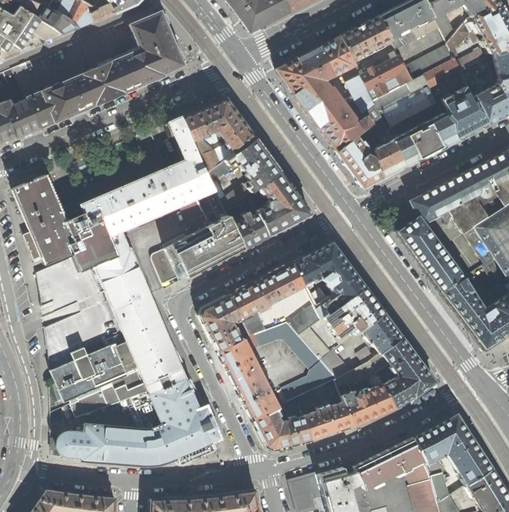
[(0,0),(0,7),(7,11),(8,10),(14,2),(21,6),(40,18),(65,34),(73,31),(80,28),(70,18),(48,7),(32,0),(0,0)]
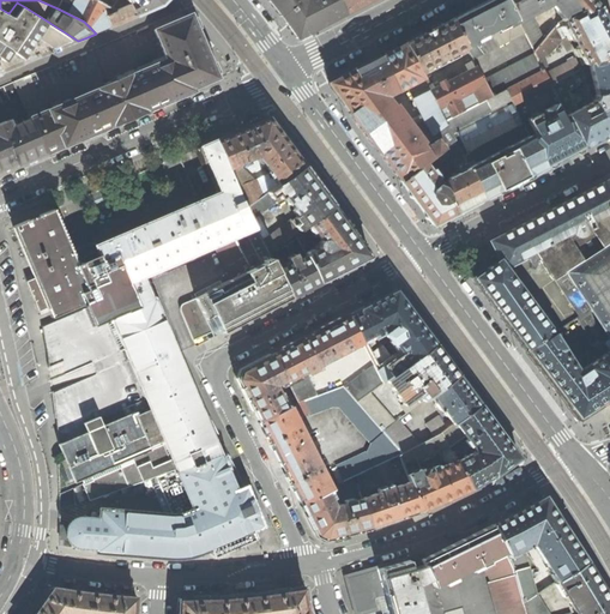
[(96,0),(38,0),(58,8),(84,22),(96,34),(104,30),(113,26),(108,14),(118,11),(96,0)]
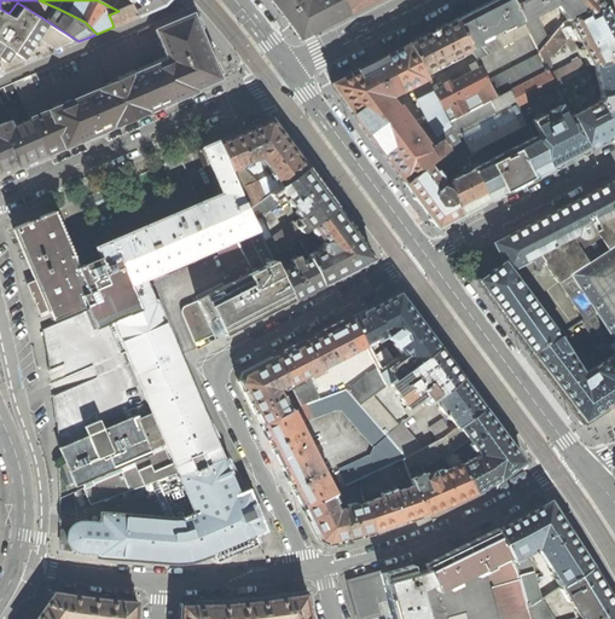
[(97,0),(119,11),(120,11),(133,6),(138,16),(164,4),(168,0),(97,0)]
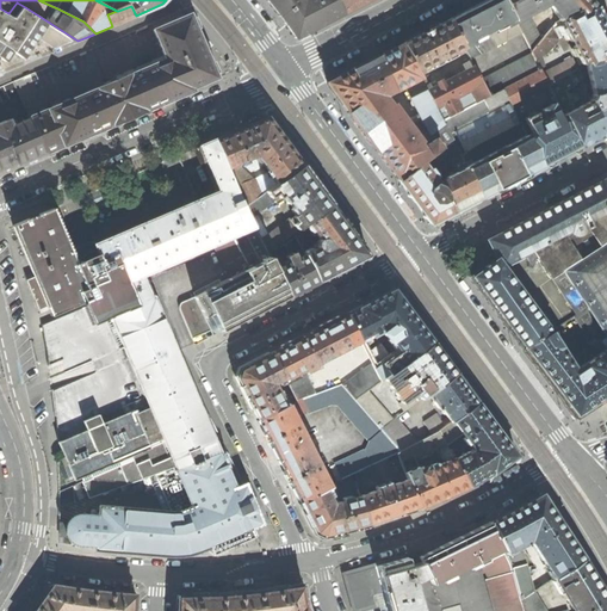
[(270,0),(277,7),(299,38),(324,25),(336,19),(346,14),(341,5),(344,4),(340,0),(270,0)]
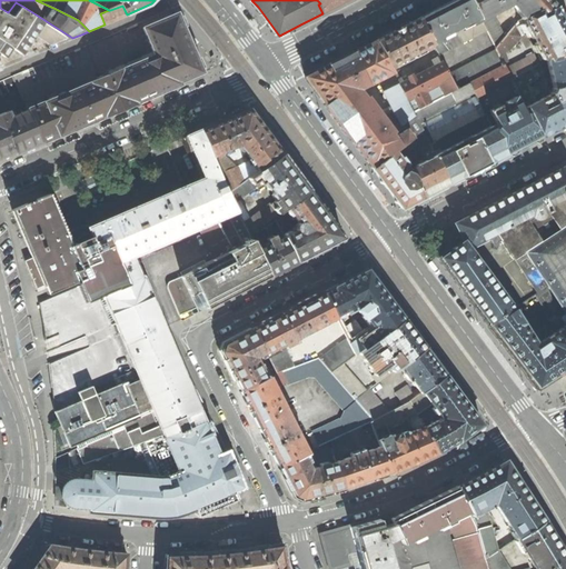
[(317,0),(320,3),(325,12),(341,3),(347,0),(317,0)]
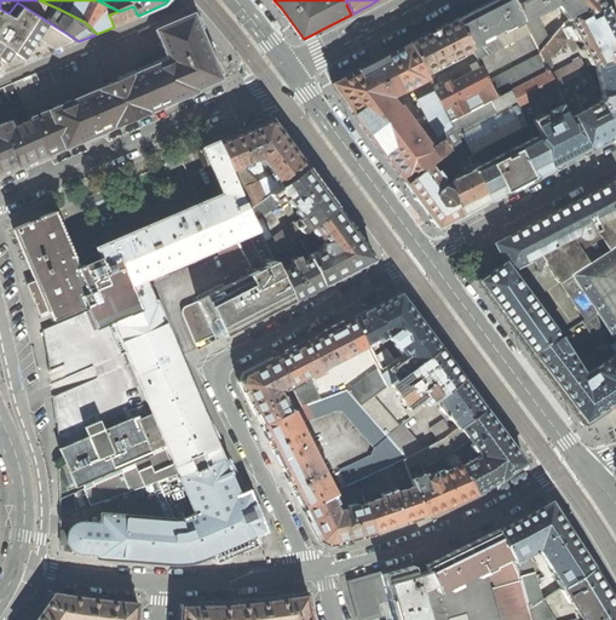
[(501,0),(491,6),(461,21),(476,50),(482,61),(495,55),(491,47),(494,46),(490,39),(500,34),(504,40),(506,40),(511,46),(534,35),(516,0),(501,0)]
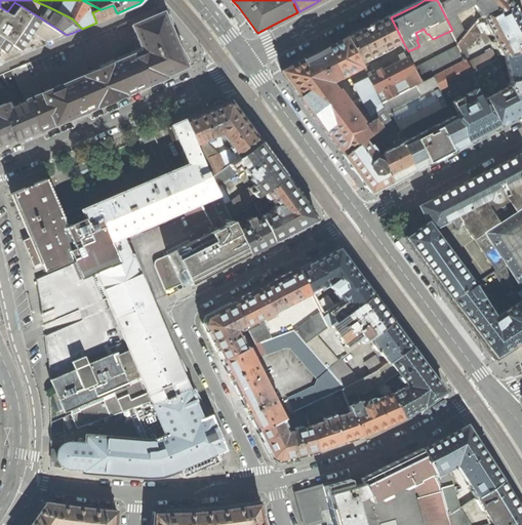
[(437,0),(452,30),(462,47),(464,51),(473,47),(482,36),(478,26),(469,35),(458,14),(455,14),(455,12),(475,2),(482,9),(480,12),(484,18),(481,22),(486,31),(490,30),(492,32),(492,33),(493,36),(496,35),(499,40),(497,42),(505,55),(508,54),(509,58),(521,54),(521,18),(516,8),(509,0),(437,0)]
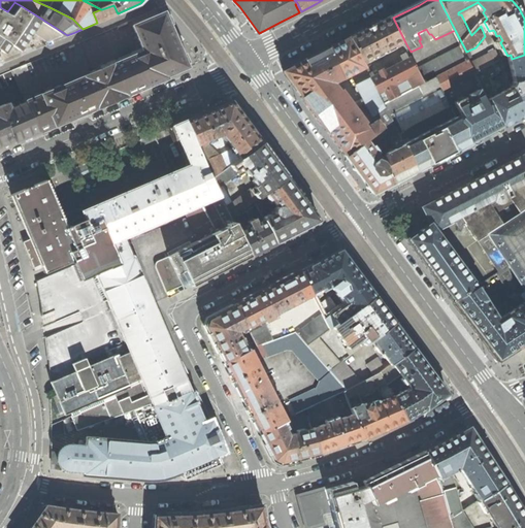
[(107,19),(118,13),(113,5),(102,9),(101,9),(93,12),(97,23),(107,19)]
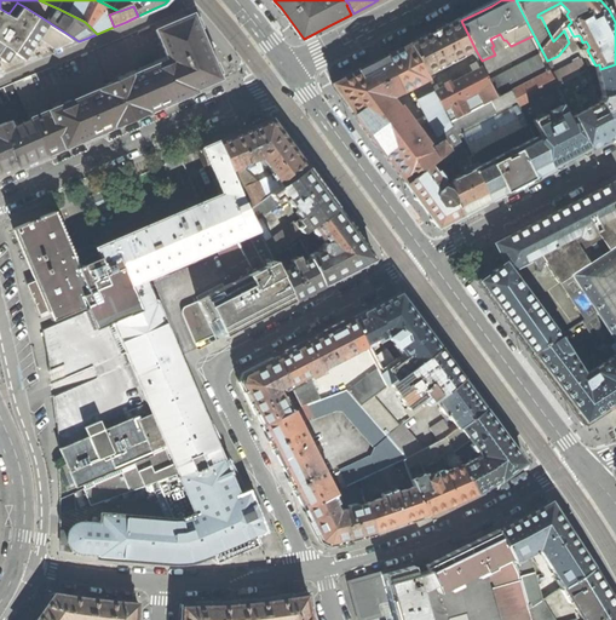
[(0,58),(1,57),(9,62),(16,51),(27,58),(41,38),(58,50),(79,41),(49,22),(26,7),(17,18),(10,12),(9,13),(0,9),(0,58)]
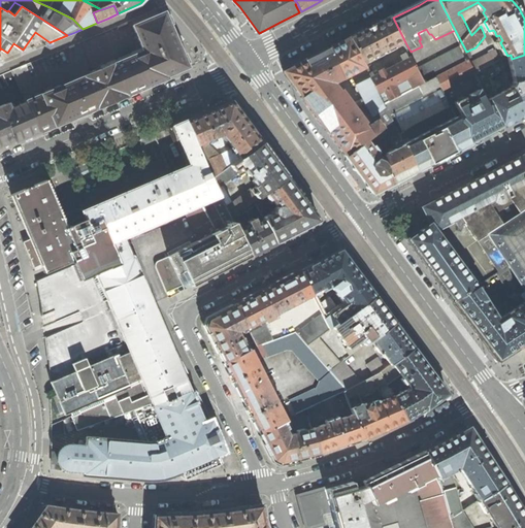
[(358,12),(356,8),(352,10),(346,14),(348,19),(354,14),(358,12)]
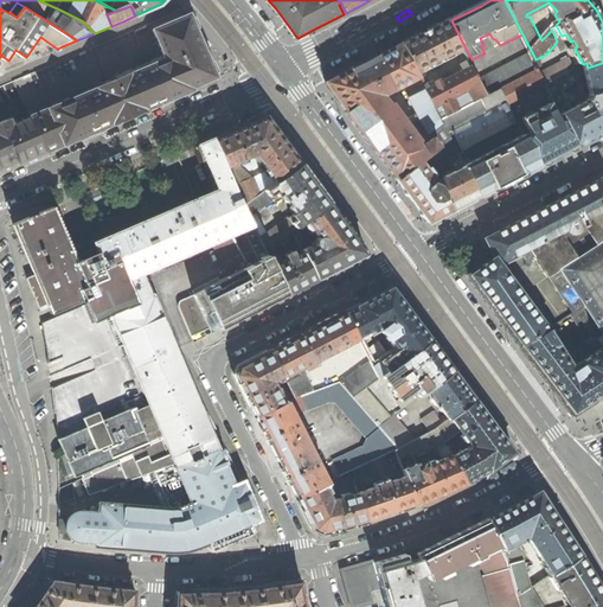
[(33,115),(33,117),(50,152),(72,142),(124,120),(140,114),(162,103),(196,90),(194,88),(219,77),(194,16),(159,30),(171,59),(33,115)]
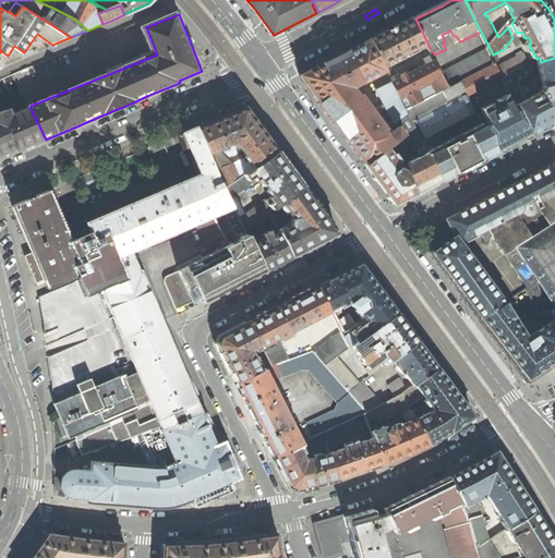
[(397,28),(373,40),(387,67),(429,45),(415,19),(397,28)]
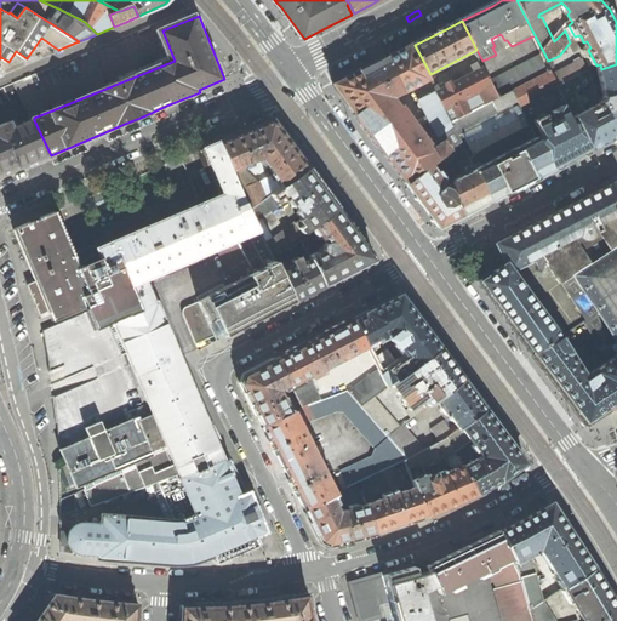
[(430,74),(415,45),(381,63),(337,85),(372,134),(410,184),(435,165),(466,143),(440,92),(436,87),(443,84),(438,77),(433,79),(430,74)]
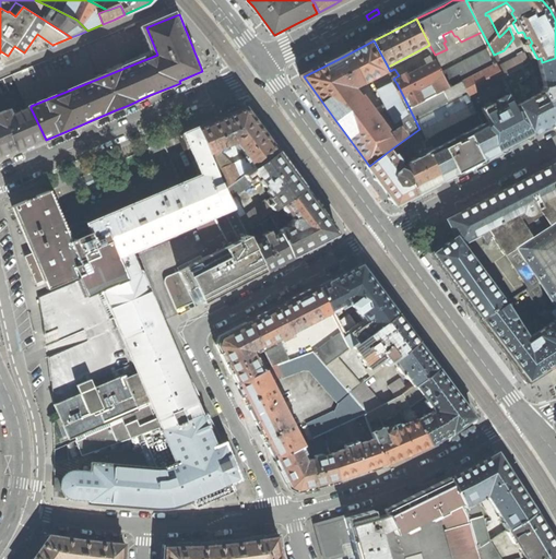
[(476,165),(501,153),(487,126),(473,96),(507,79),(501,69),(494,55),(492,50),(445,74),(438,61),(397,83),(420,129),(432,153),(446,181),(476,165)]
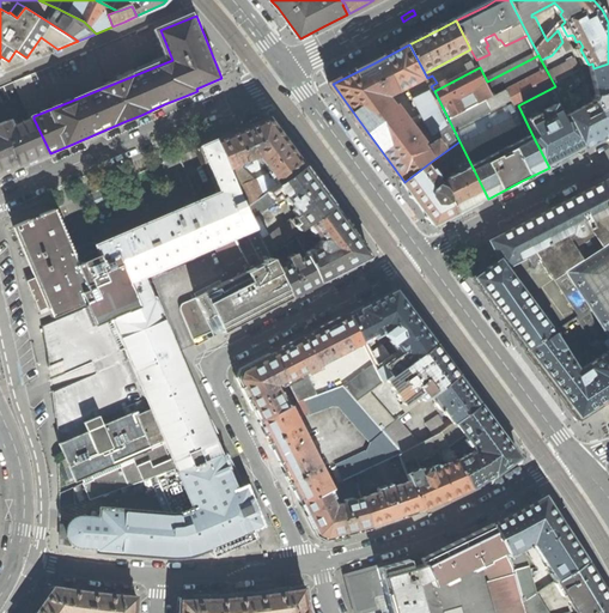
[(608,64),(594,68),(600,93),(596,104),(582,110),(580,108),(585,104),(583,102),(579,102),(578,99),(574,99),(572,95),(573,89),(582,85),(577,76),(584,71),(578,61),(549,76),(555,86),(570,117),(586,149),(608,137),(608,64)]
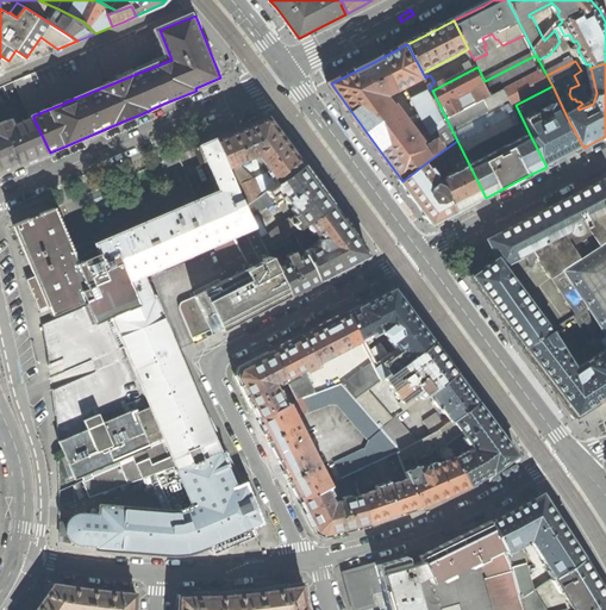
[(567,156),(583,148),(567,117),(564,119),(556,105),(545,111),(548,118),(544,119),(541,113),(529,118),(537,135),(531,137),(547,167),(567,156)]
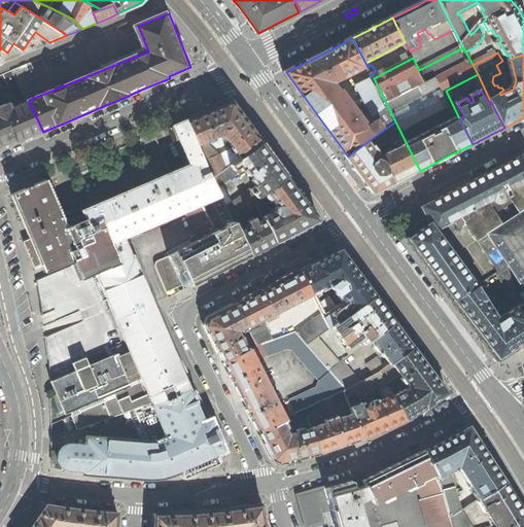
[(0,145),(4,144),(5,146),(12,143),(11,141),(16,139),(18,142),(21,141),(43,132),(29,102),(13,109),(12,106),(0,111),(0,145)]
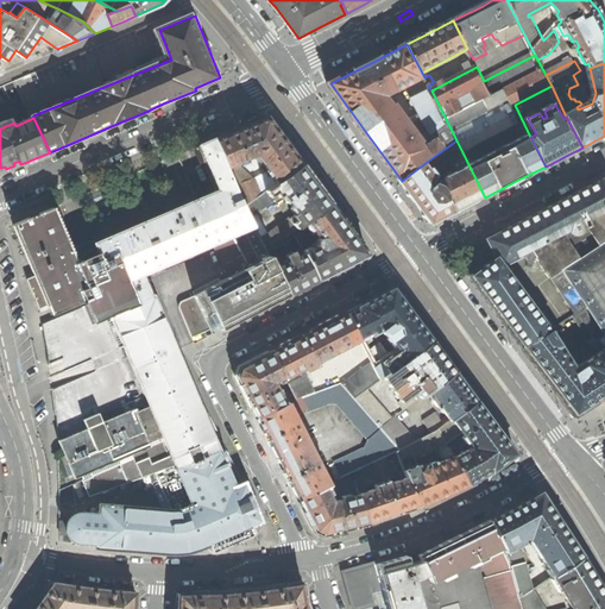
[(271,118),(220,139),(232,168),(259,156),(264,161),(265,161),(282,183),(306,165),(289,143),(271,118)]
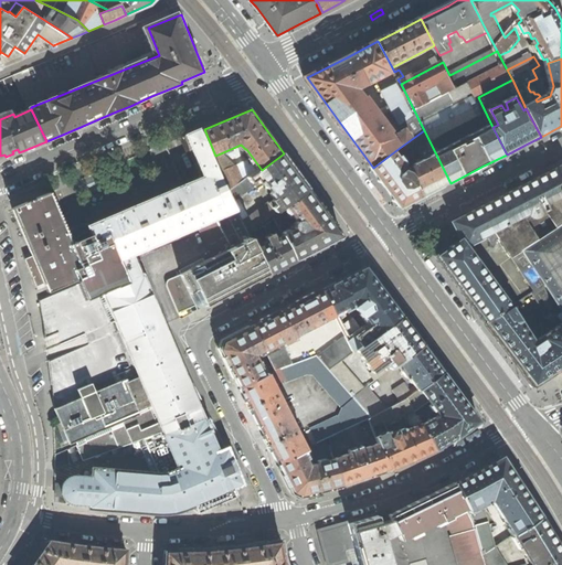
[(166,427),(167,430),(178,427),(189,423),(191,422),(194,420),(208,416),(205,412),(169,328),(147,276),(145,276),(135,255),(221,217),(237,247),(184,275),(194,295),(202,290),(210,307),(243,289),(274,274),(261,248),(253,234),(231,193),(222,173),(215,156),(204,129),(190,136),(191,138),(189,139),(192,148),(194,147),(204,171),(191,176),(194,182),(92,226),(95,235),(75,244),(54,194),(17,210),(35,253),(27,258),(35,274),(40,288),(50,287),(53,292),(95,274),(89,262),(104,256),(108,266),(110,265),(120,287),(107,294),(144,377),(130,383),(129,380),(139,375),(136,369),(117,377),(119,383),(99,392),(95,384),(81,390),(84,398),(59,408),(74,445),(78,444),(145,415),(142,411),(156,405),(166,427)]
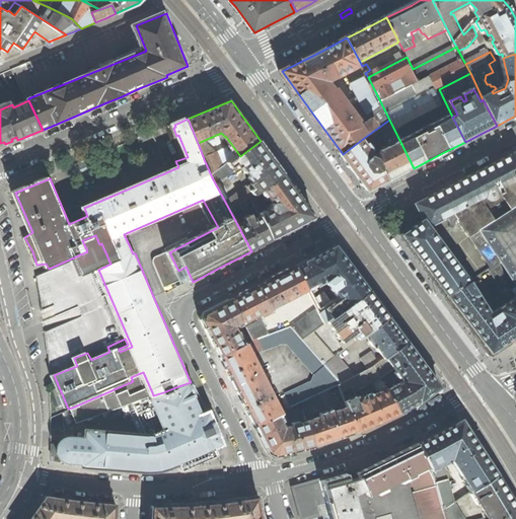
[(400,142),(389,120),(364,138),(369,145),(371,144),(375,150),(374,152),(379,158),(385,155),(383,152),(400,142)]
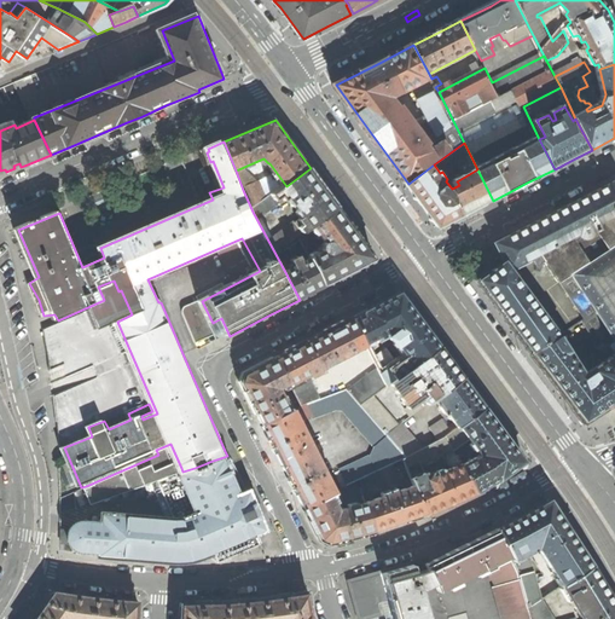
[(425,206),(441,226),(482,206),(493,201),(477,169),(457,181),(459,185),(452,189),(446,181),(447,179),(442,172),(440,173),(434,165),(408,184),(425,206)]
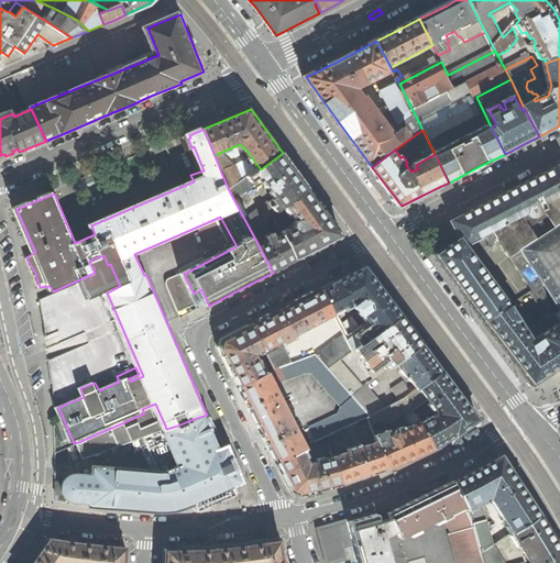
[(252,233),(275,216),(310,190),(296,170),(283,153),(261,169),(246,179),(240,165),(221,173),(230,192),(252,233)]
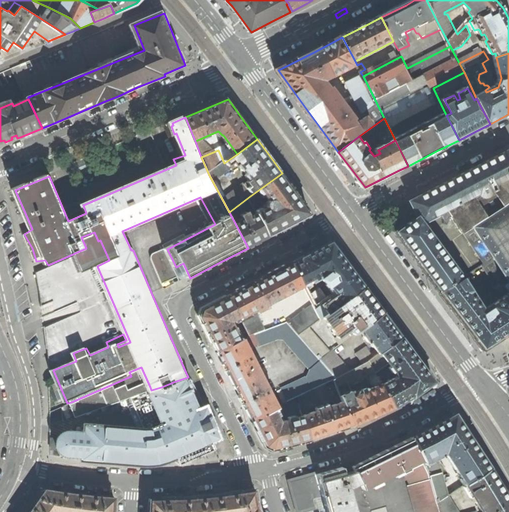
[(397,232),(439,289),(453,306),(484,347),(486,349),(508,335),(508,151),(468,172),(411,201),(419,216),(409,223),(397,232)]
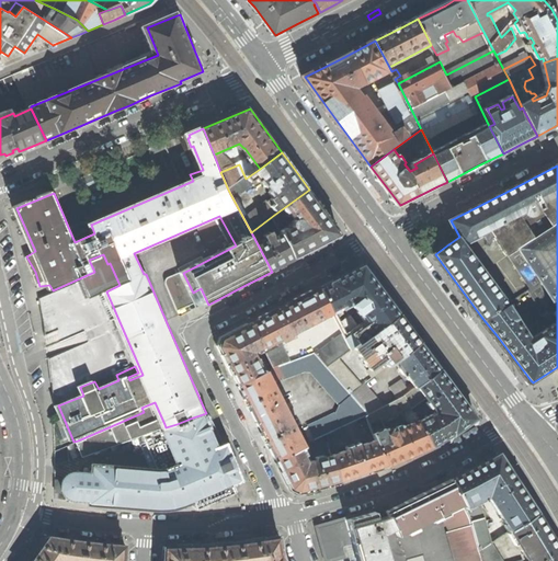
[(325,210),(309,190),(274,215),(281,226),(288,221),(286,217),(293,213),(298,220),(295,224),(296,229),(285,233),(298,259),(343,236),(325,210)]
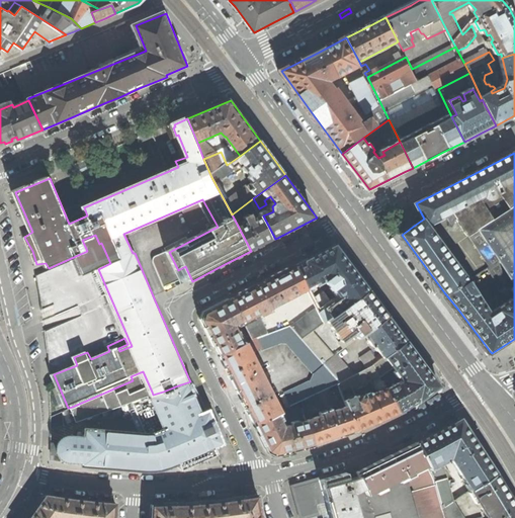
[(263,245),(275,239),(263,216),(256,220),(253,214),(247,218),(249,223),(239,228),(251,251),(263,245)]
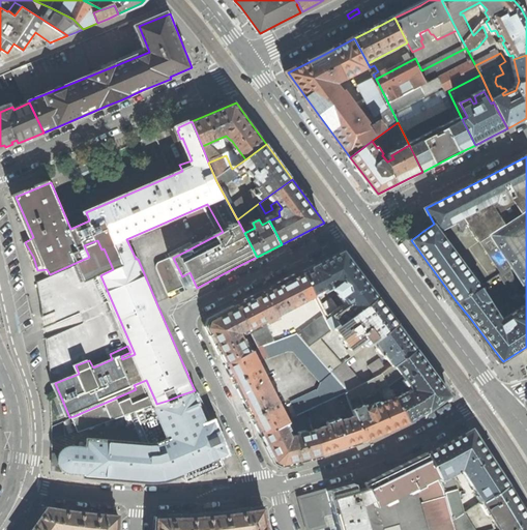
[(304,272),(305,273),(317,294),(333,287),(347,305),(341,310),(334,301),(324,307),(329,317),(337,330),(380,298),(359,271),(346,253),(316,268),(315,267),(304,272)]
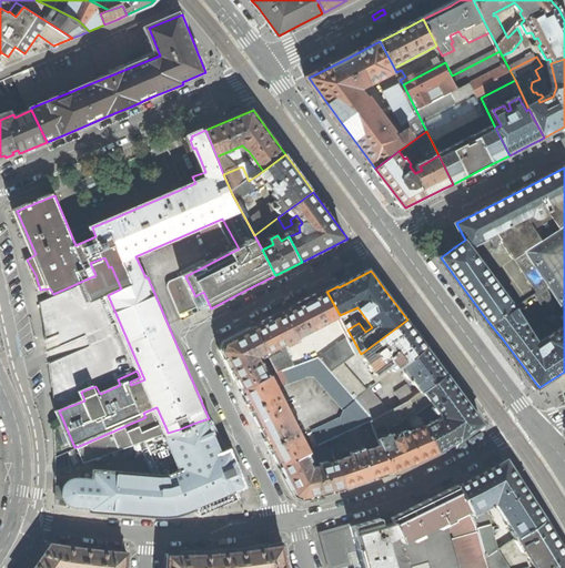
[(201,307),(195,296),(185,276),(175,282),(191,313),(201,307)]
